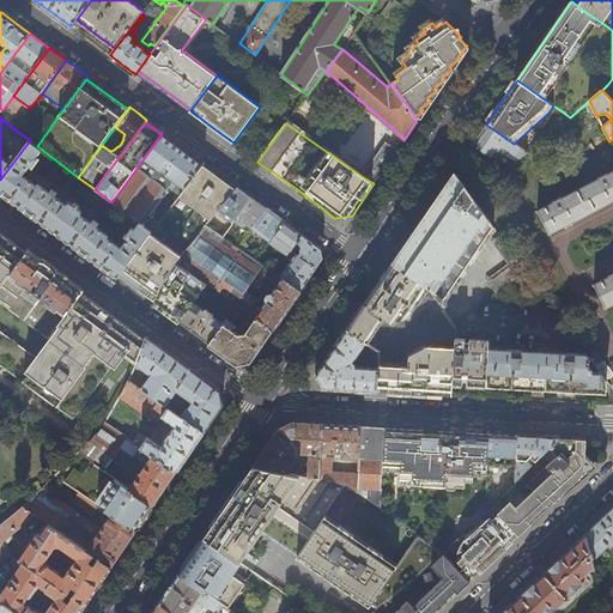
[(473,144),(497,161),(507,150),(520,159),(527,153),(514,144),(486,125),(479,134),(473,144)]
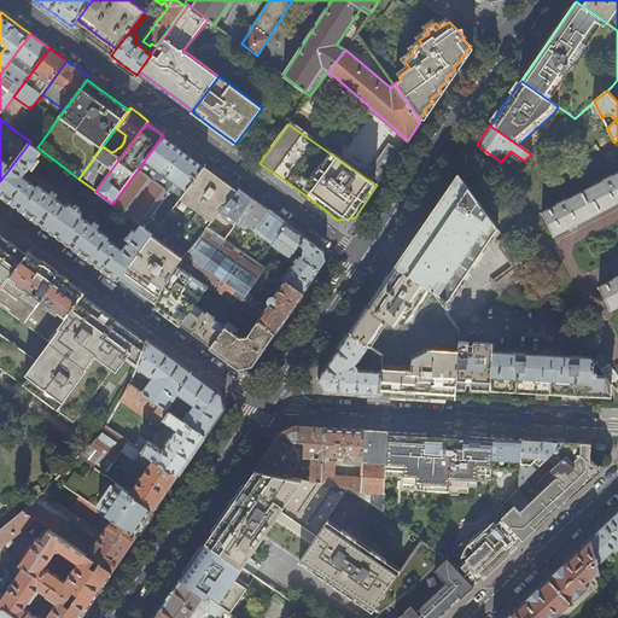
[(164,133),(163,135),(112,204),(140,223),(144,227),(175,184),(186,190),(204,165),(205,163),(192,153),(188,150),(164,133)]
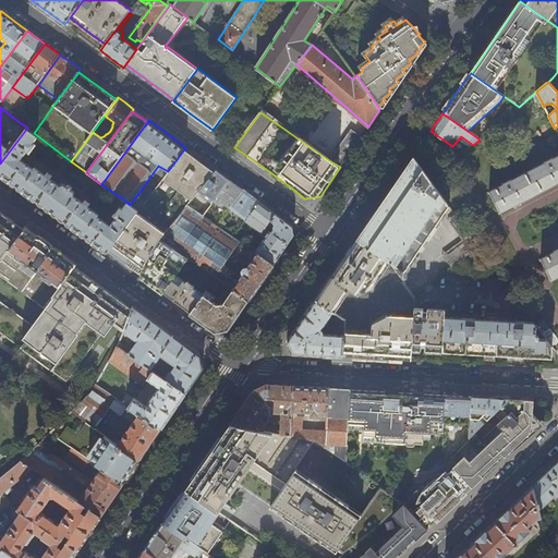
[(98,214),(87,206),(91,203),(86,198),(83,203),(74,196),(73,191),(71,189),(71,187),(68,184),(67,186),(63,184),(59,185),(49,178),(52,174),(48,171),(45,174),(35,167),(34,169),(21,159),(27,150),(29,153),(35,144),(34,143),(38,136),(34,133),(27,128),(0,164),(0,174),(8,180),(32,198),(106,252),(107,250),(137,210),(130,205),(126,202),(122,208),(120,207),(114,215),(117,217),(110,226),(97,216),(98,214)]
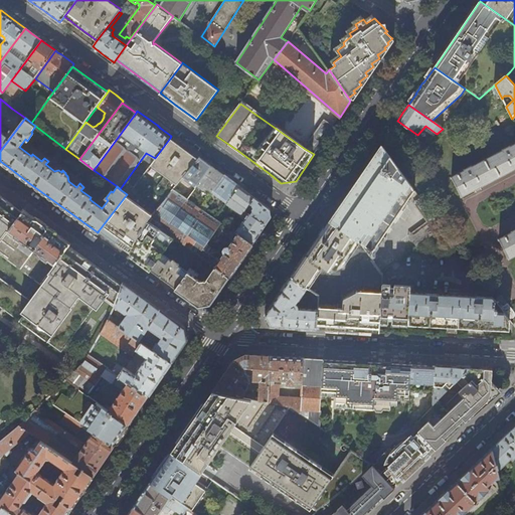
[(325,119),(305,149),(314,154),(324,139),(334,125),(325,119)]
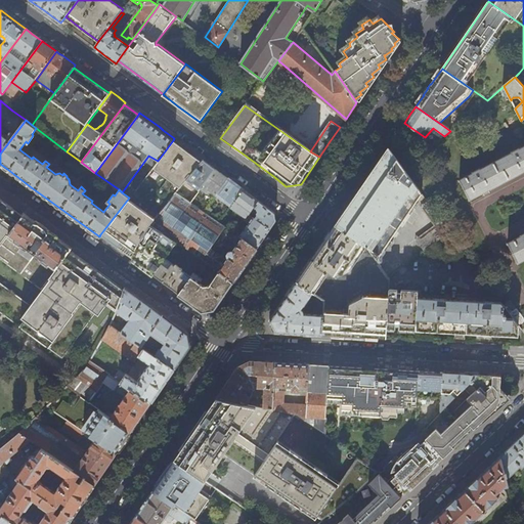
[(181,147),(173,140),(158,161),(129,198),(100,234),(102,235),(116,246),(132,257),(133,258),(146,231),(150,225),(176,193),(176,192),(182,184),(189,177),(202,162),(197,159),(181,147)]
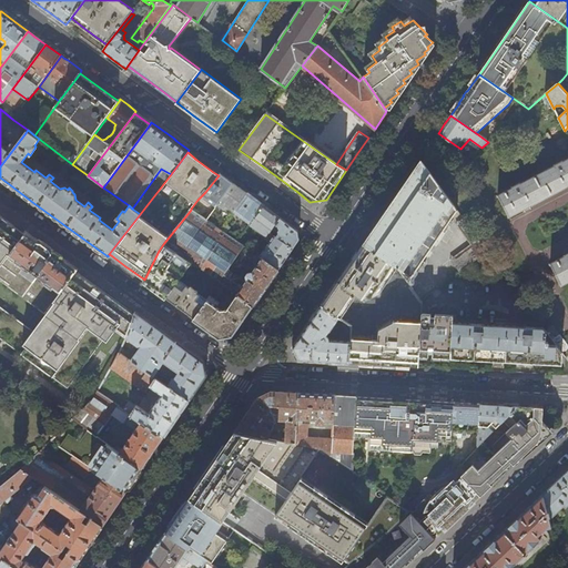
[(567,159),(563,162),(561,161),(555,165),(555,166),(520,184),(520,183),(513,188),(513,189),(498,196),(508,217),(567,186),(567,159)]
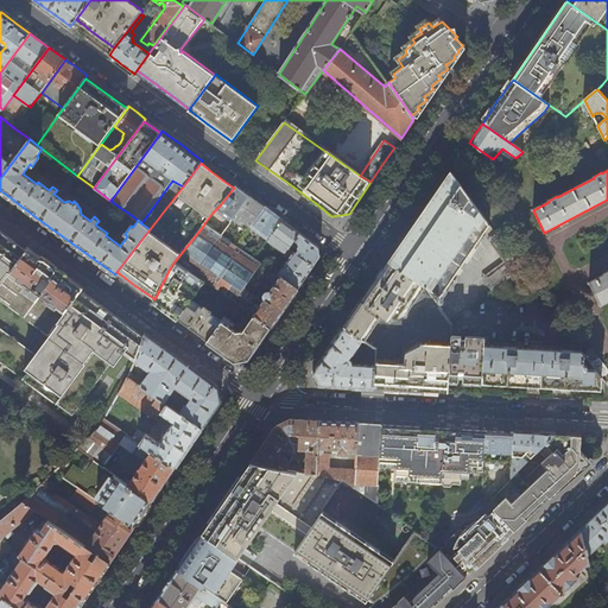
[(405,236),(388,260),(424,285),(435,292),(434,295),(437,297),(439,295),(441,296),(489,225),(469,196),(450,171),(432,197),(405,236)]
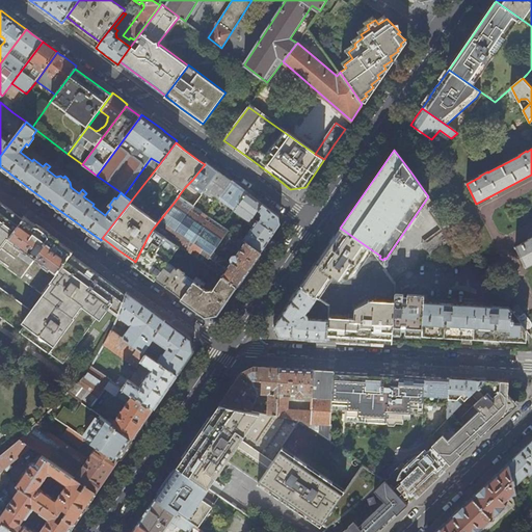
[(207,162),(205,164),(192,180),(197,184),(202,179),(205,181),(200,188),(204,191),(219,171),(212,166),(207,162)]
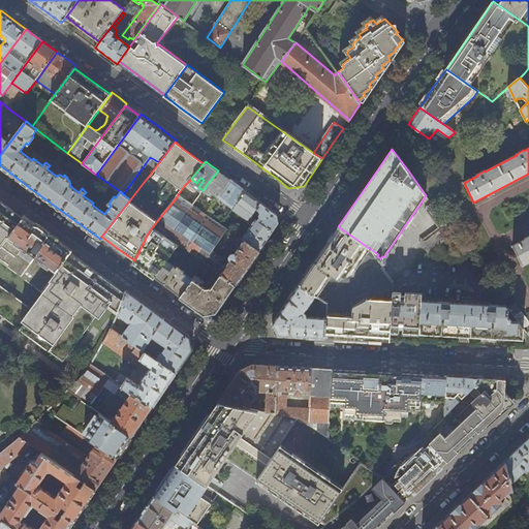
[(223,175),(218,170),(203,190),(208,194),(210,194),(211,192),(217,196),(218,195),(229,180),(223,175)]
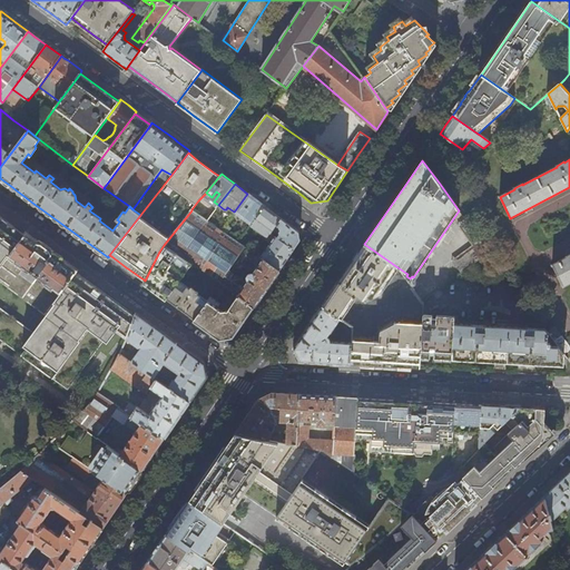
[(254,198),(247,194),(235,210),(253,224),(265,206),(254,198)]
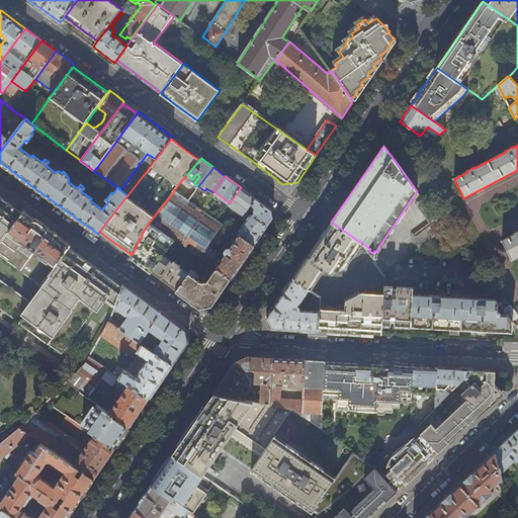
[(194,192),(180,182),(174,190),(174,191),(188,200),(194,192)]
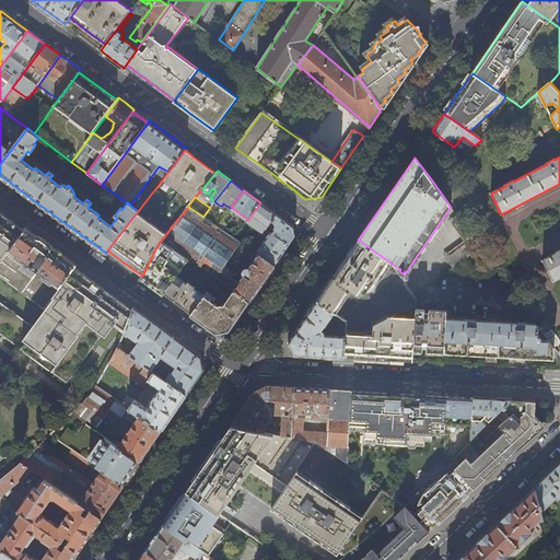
[(277,214),(260,202),(248,220),(246,222),(263,233),(266,229),(267,230),(269,226),(277,214)]
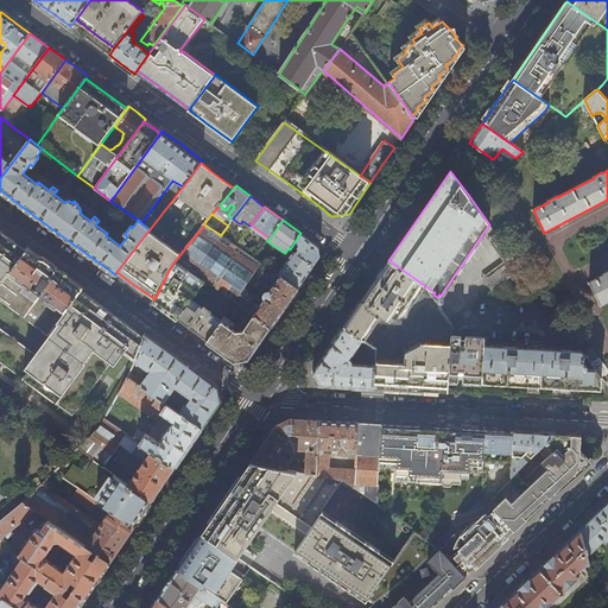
[(257,308),(252,305),(255,299),(254,297),(244,289),(263,264),(254,258),(242,251),(235,246),(221,235),(204,225),(175,261),(206,282),(236,303),(254,316),(259,309),(257,308)]
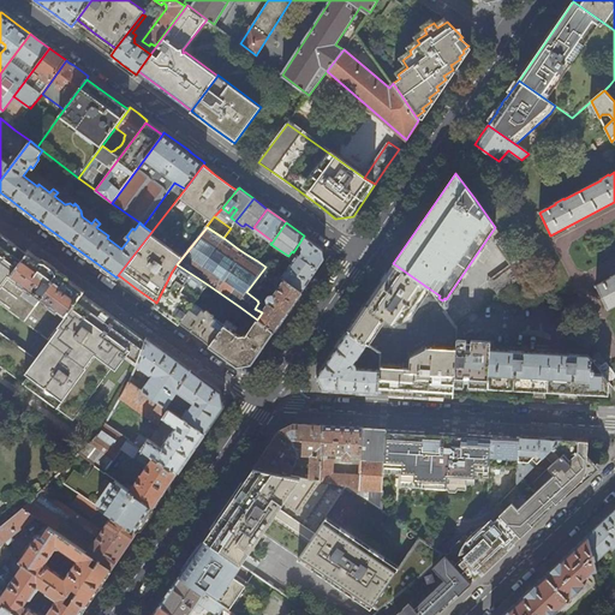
[(0,364),(72,417),(111,365),(115,369),(125,357),(136,364),(145,340),(137,334),(112,315),(94,302),(83,293),(58,327),(64,330),(41,363),(0,332),(0,282),(3,286),(27,252),(27,251),(15,243),(0,232),(0,364)]
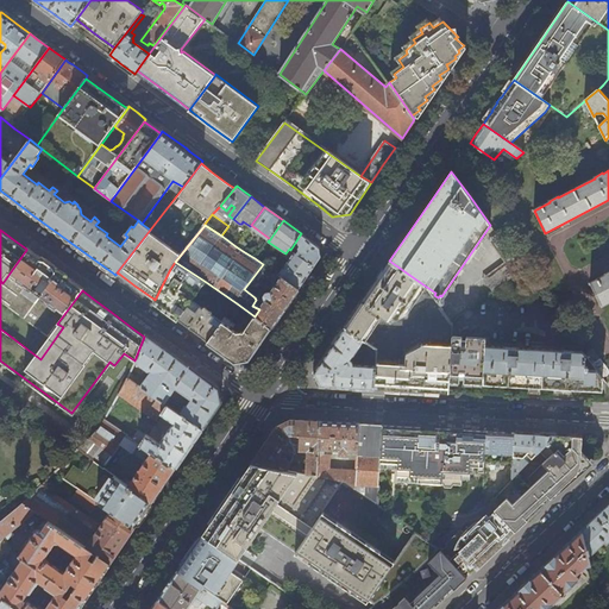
[(309,239),(301,233),(293,246),(295,249),(299,248),(299,250),(296,253),(314,267),(319,259),(321,256),(319,248),(309,239)]
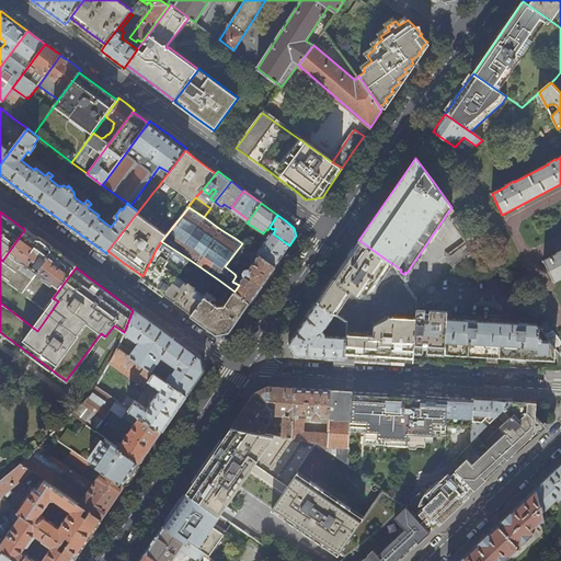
[(446,255),(455,267),(482,249),(457,215),(450,220),(466,241),(446,255)]
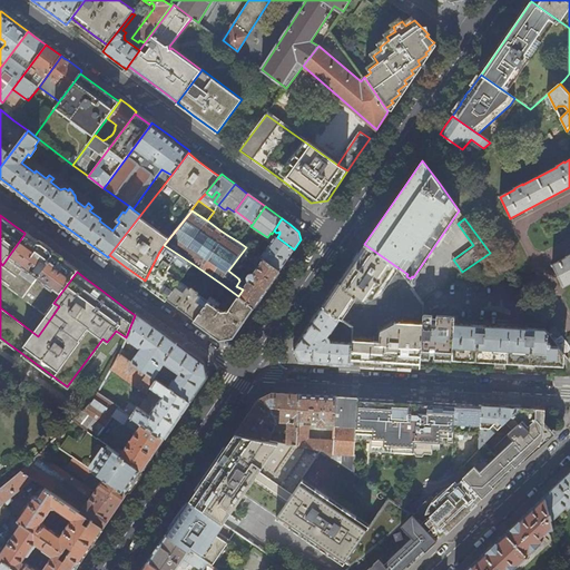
[(225,225),(220,231),(227,235),(231,229),(225,225)]
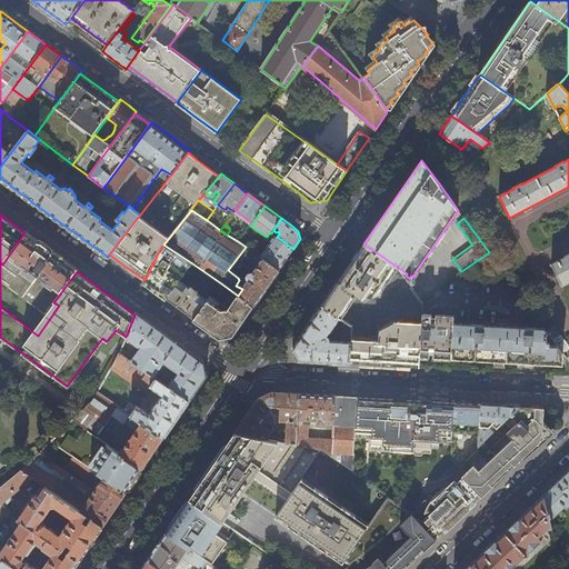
[(27,231),(25,233),(2,265),(0,267),(0,279),(45,313),(53,302),(77,271),(78,269),(66,260),(57,253),(48,247),(27,231)]
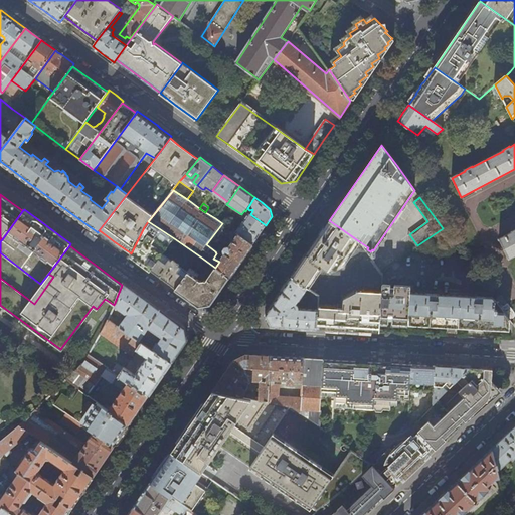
[(250,214),(245,211),(244,210),(241,214),(240,216),(245,218),(238,229),(234,226),(231,229),(238,234),(252,243),(259,234),(266,225),(250,214)]
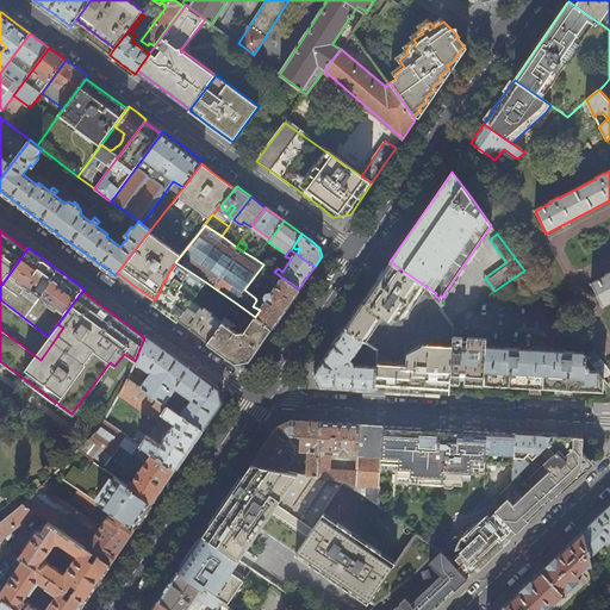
[(425,286),(390,261),(380,277),(359,307),(346,328),(363,341),(369,344),(377,350),(377,359),(377,366),(375,390),(394,390),(425,392),(449,393),(450,383),(454,336),(454,324),(425,286)]
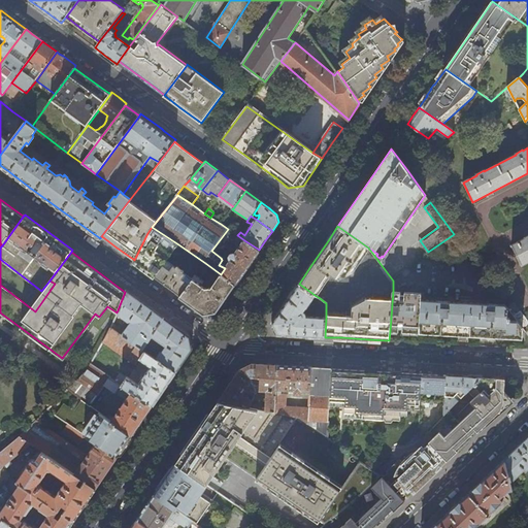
[(155,275),(178,244),(152,227),(147,233),(134,260),(132,263),(144,271),(154,277),(155,275)]
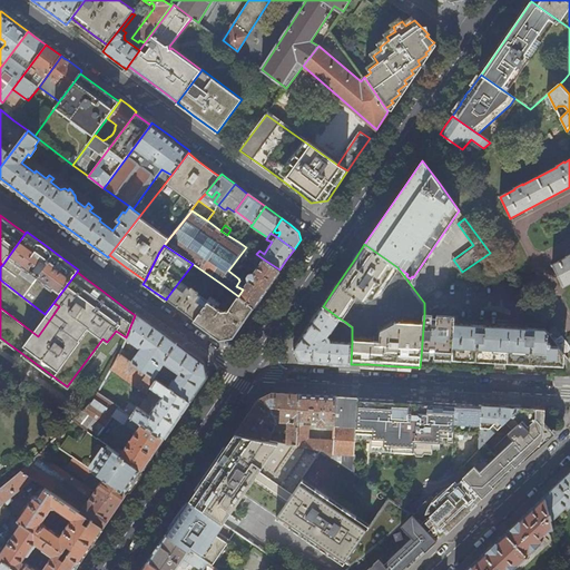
[(562,285),(569,281),(569,254),(567,256),(568,257),(552,265),(562,285)]
